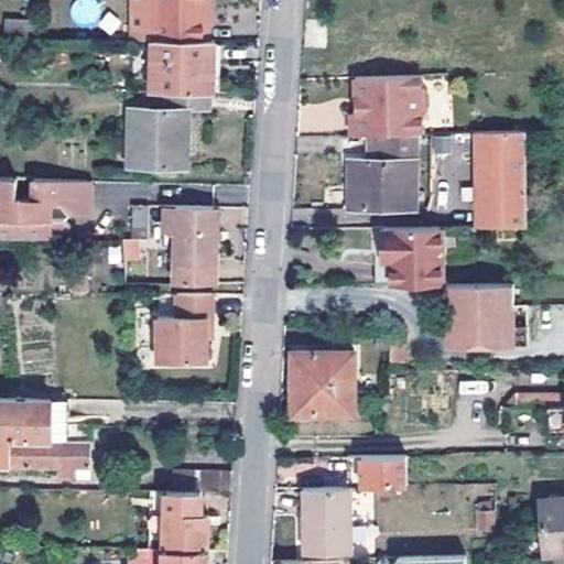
[(203,9),(210,8),(210,0),(153,0),(153,40),(155,40),(210,41),(210,20),(204,20),(203,9)]
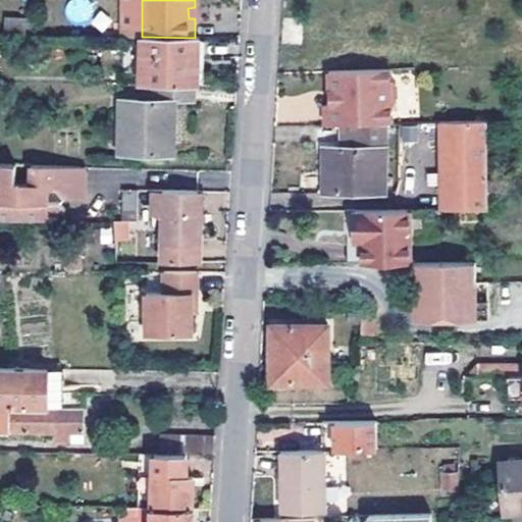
[(6,35),(23,35),(24,20),(6,19),(6,35)]
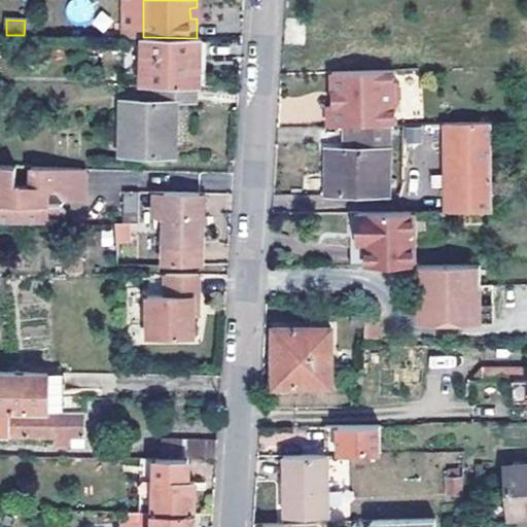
[(124,86),(144,86),(145,37),(143,37),(126,37),(124,86)]
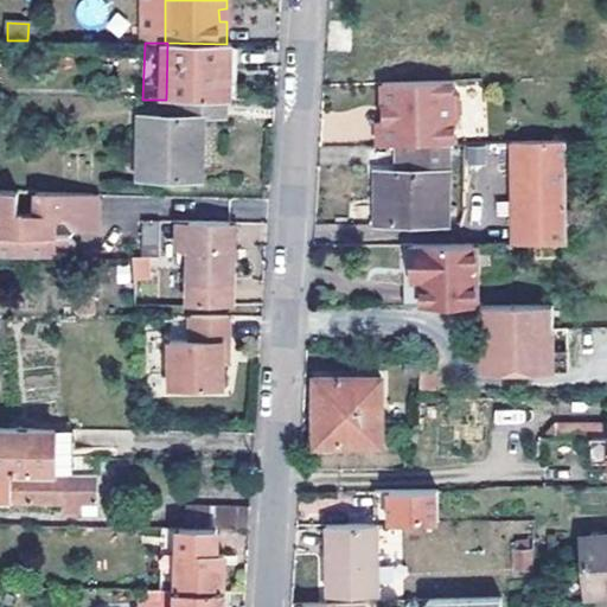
[(181,100),(229,101),(232,101),(232,44),(227,44),(167,43),(166,100),(181,100)]
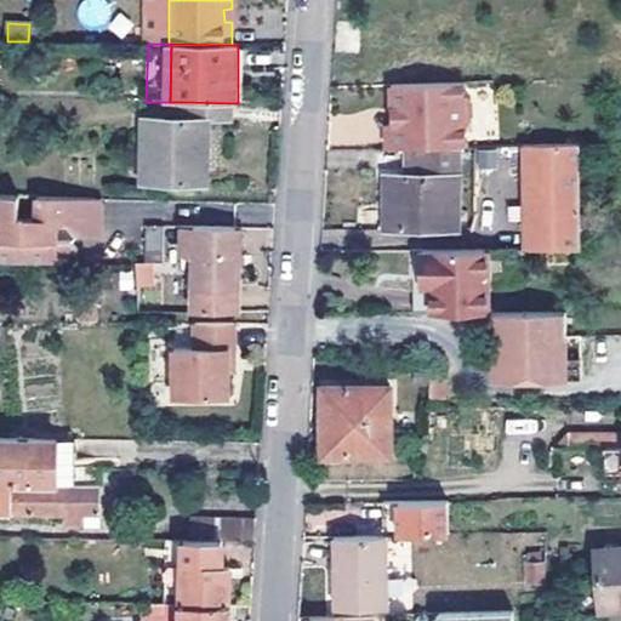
[(421,144),(459,143),(476,143),(476,123),(483,115),(483,97),(474,90),(474,80),(402,83),(402,120),(397,120),(396,144),(414,144),(421,144)]
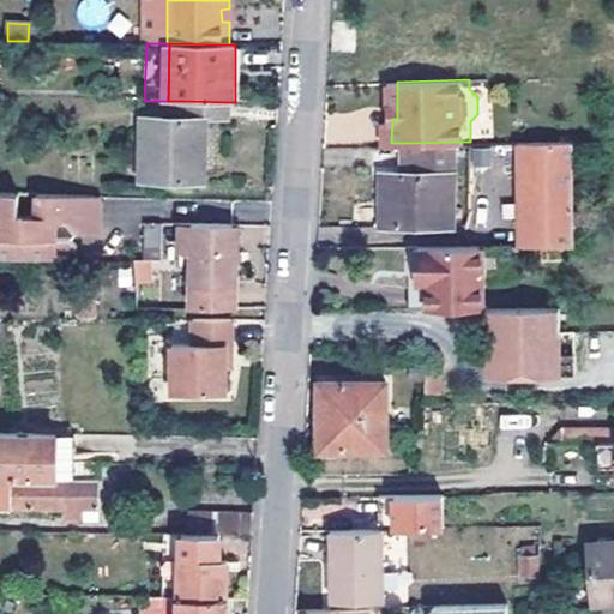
[(230,122),(232,102),(184,101),(182,119),(140,118),(140,181),(205,184),(208,121),(230,122)]
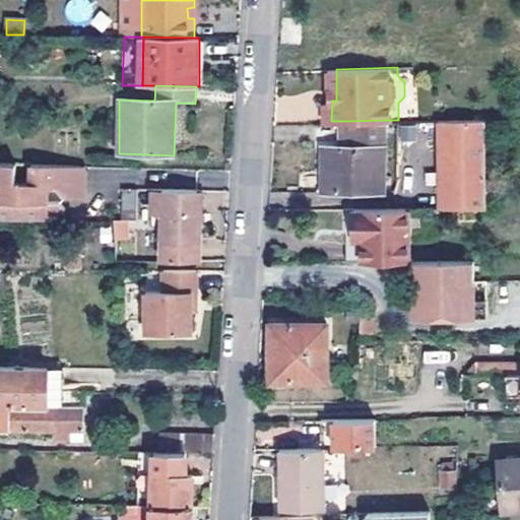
[(485,190),(485,178),(485,118),(437,119),(439,207),(449,207),(479,207),(486,207),(485,190)]
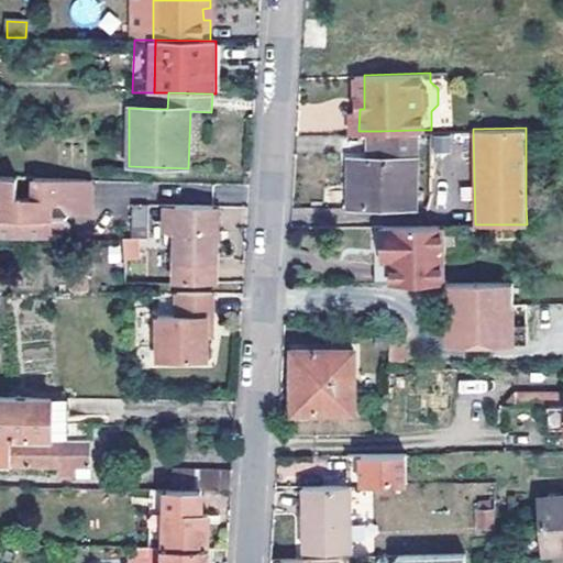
[(445,129),(431,130),(431,146),(444,145),(445,129)]
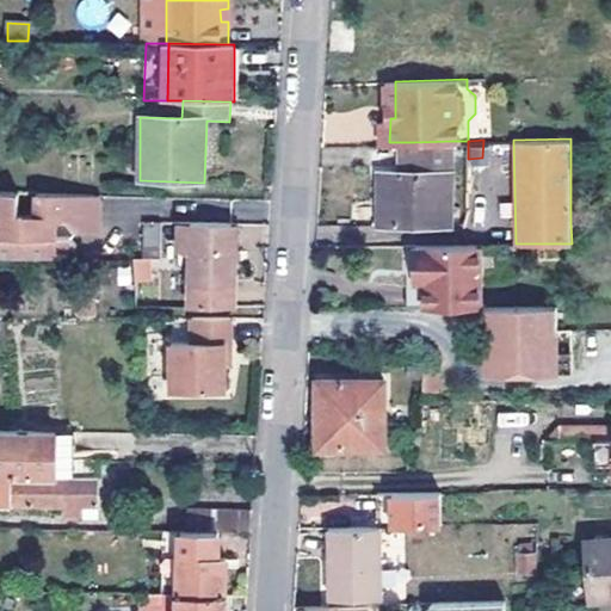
[(414,161),(407,161),(406,170),(380,171),(377,223),(450,222),(451,141),(414,142),(414,161)]
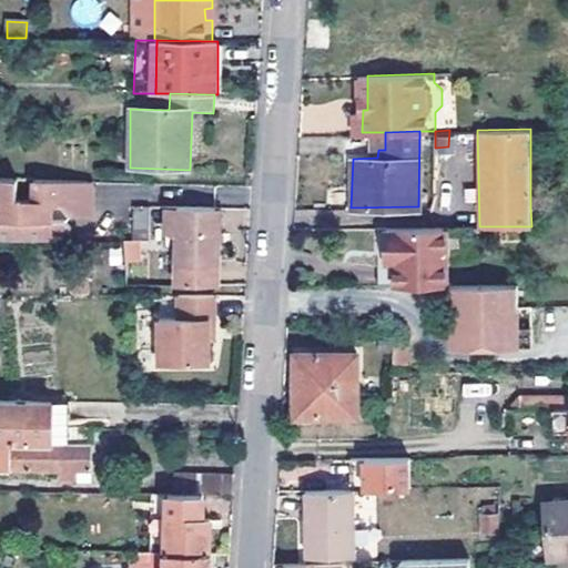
[(0,242),(47,243),(44,180),(31,179),(31,200),(17,200),(16,179),(0,179),(0,242)]
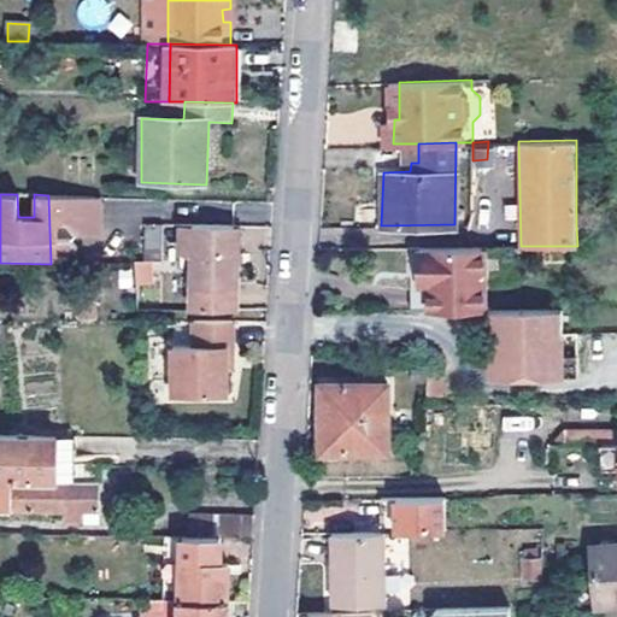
[(48,195),(51,264),(77,264),(77,248),(68,241),(54,240),(54,228),(60,222),(74,234),(98,234),(98,197),(48,195)]
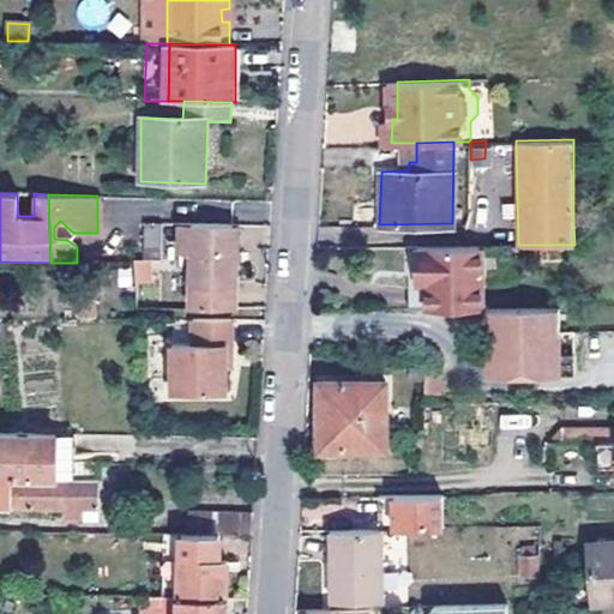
[(573,210),(573,224),(595,224),(595,210),(573,210)]
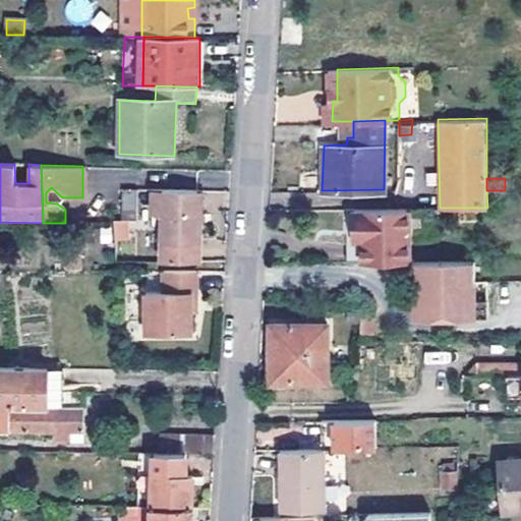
[(137,220),(138,188),(121,188),(121,221),(137,220)]
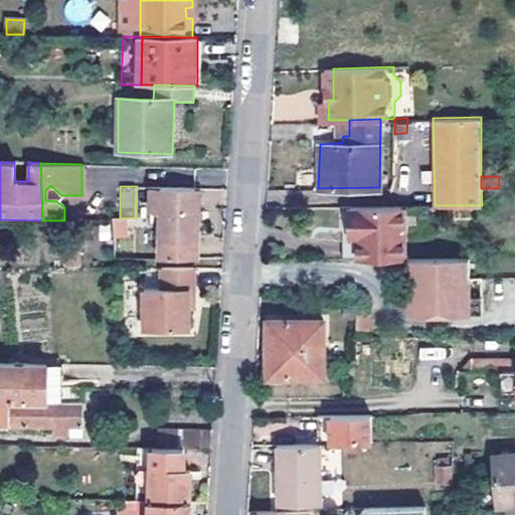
[(165,216),(160,216),(161,259),(199,259),(198,212),(194,212),(195,188),(164,187),(165,216)]
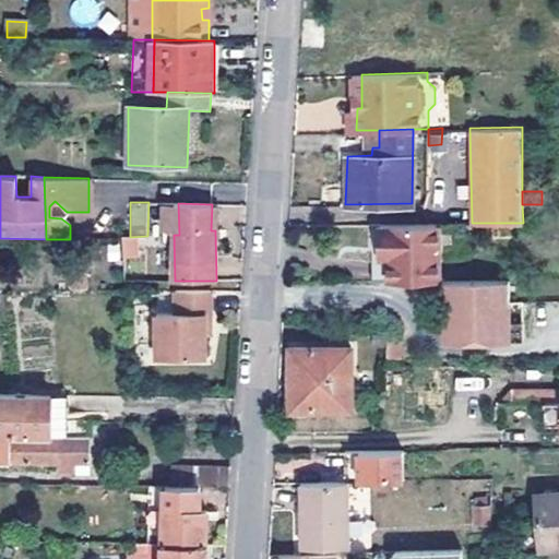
[(221,204),(212,204),(211,230),(215,230),(219,230),(221,204)]
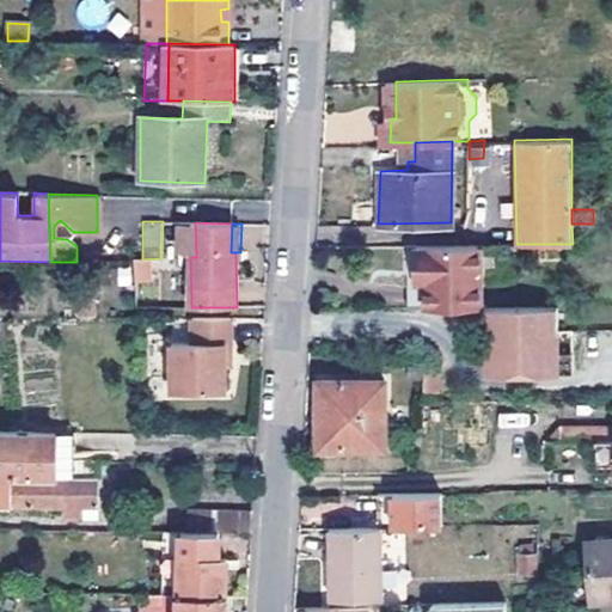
[(417,287),(417,307),(472,307),(478,306),(483,306),(483,244),(417,244),(417,274),(428,274),(428,281),(417,282),(417,287)]
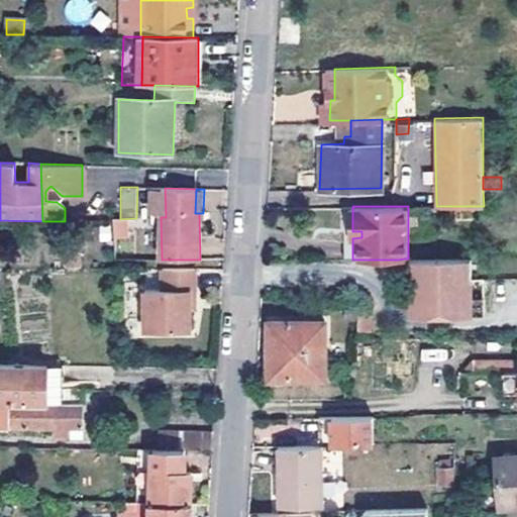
[(477,206),(446,206),(446,223),(462,223),(462,219),(476,219),(477,206)]
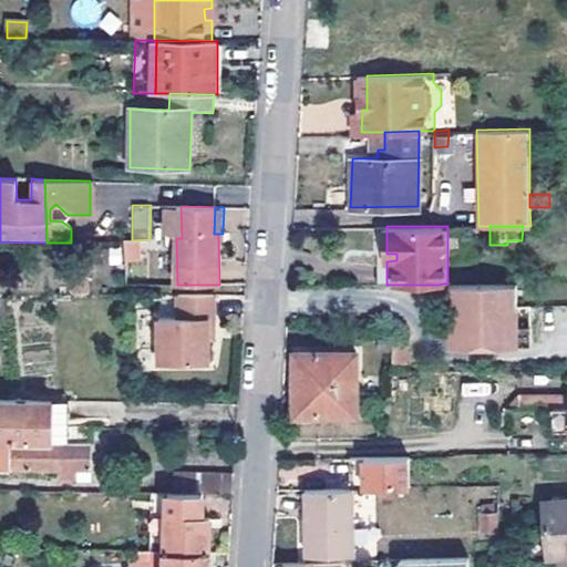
[(124,263),(141,261),(140,241),(122,243),(124,263)]
